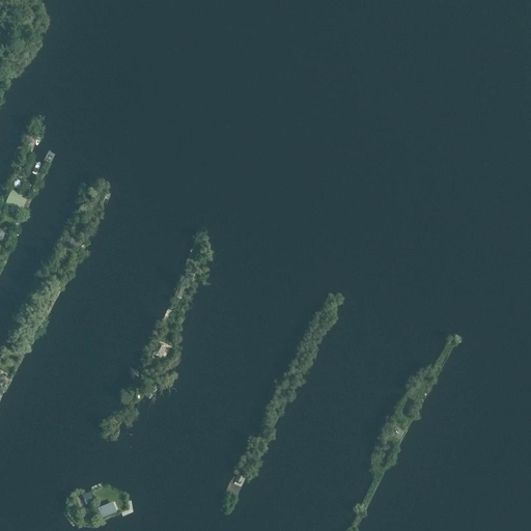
[(31,128),(28,135),(35,137),(37,130),(31,128)]
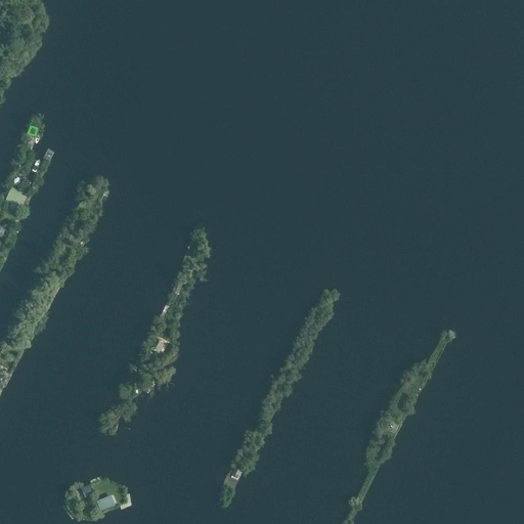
[(12,188),(6,202),(15,206),(22,193),(12,188)]
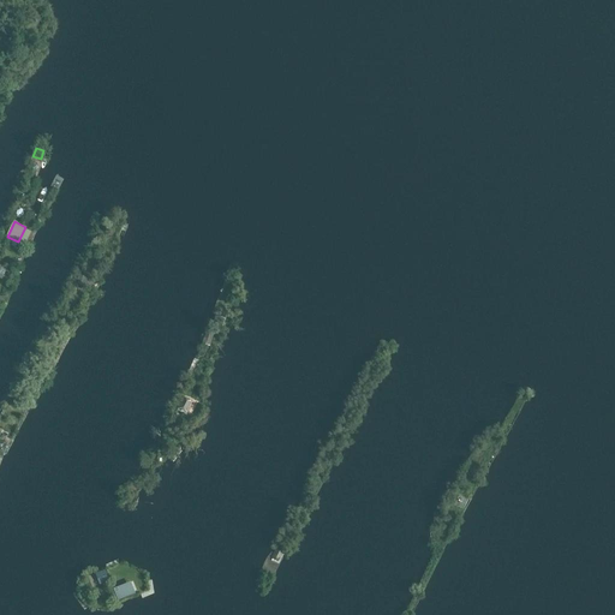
[(79,275),(77,282),(91,287),(94,280),(79,275)]
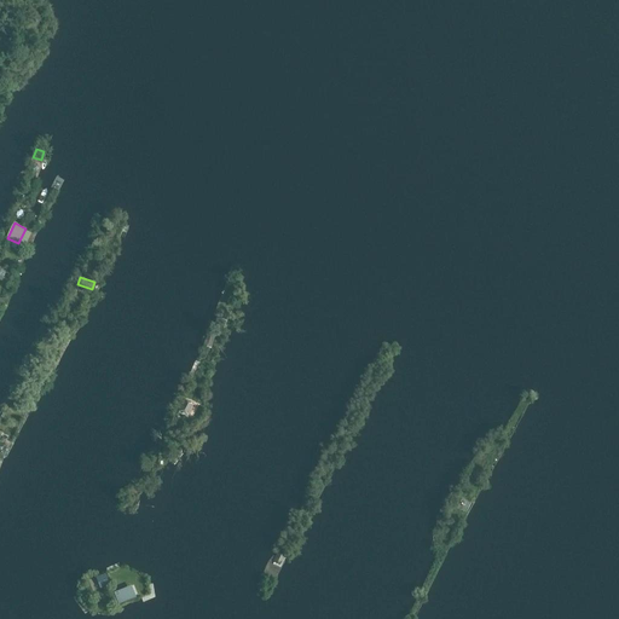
[(217,320),(214,331),(224,334),(227,323),(217,320)]
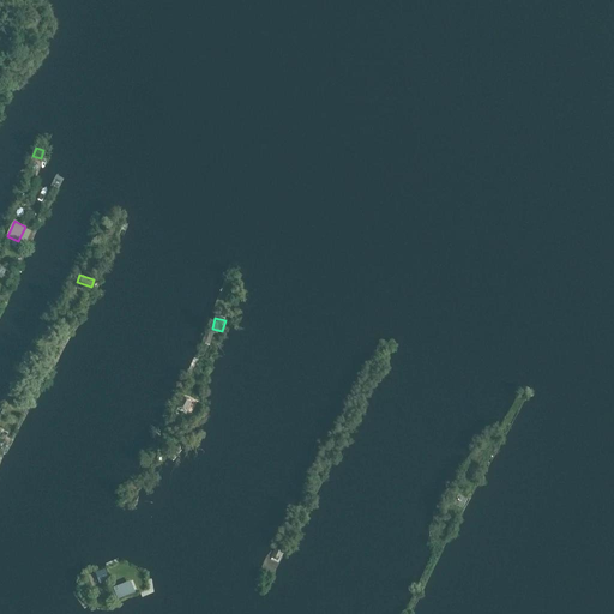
[(206,332),(203,342),(210,344),(214,335),(206,332)]
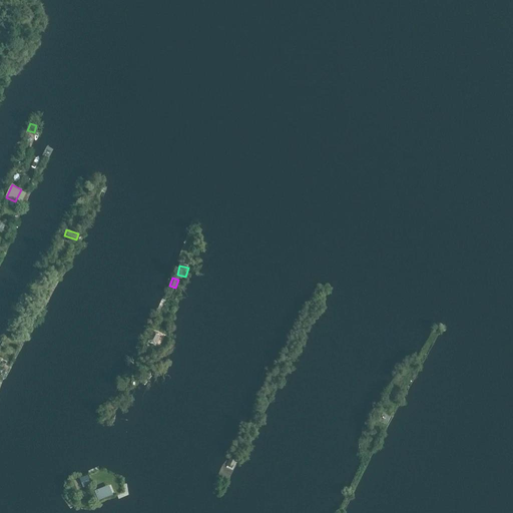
[(153,332),(149,341),(156,344),(161,335),(153,332)]
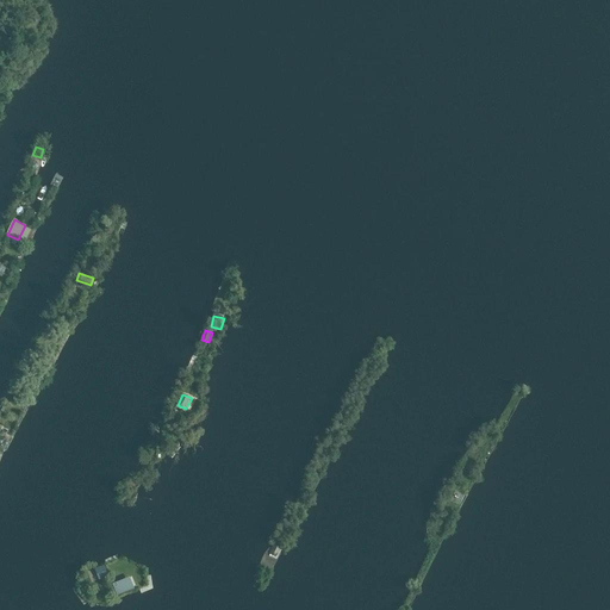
[(275,542),(271,552),(279,555),(284,547),(275,542)]
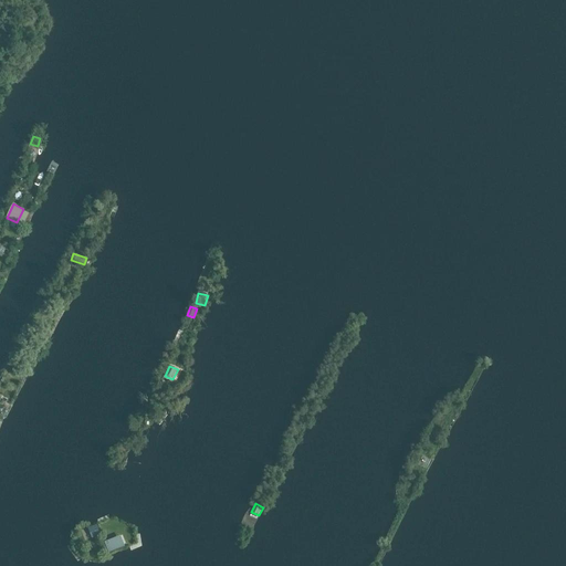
[(97,525),(88,528),(92,538),(101,534),(97,525)]
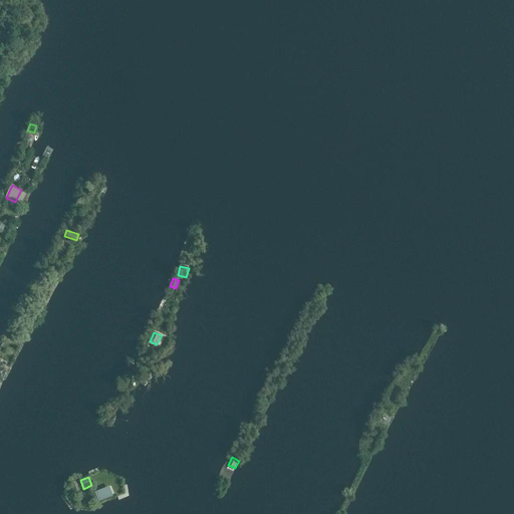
[(103,489),(95,492),(99,502),(107,499),(103,489)]
